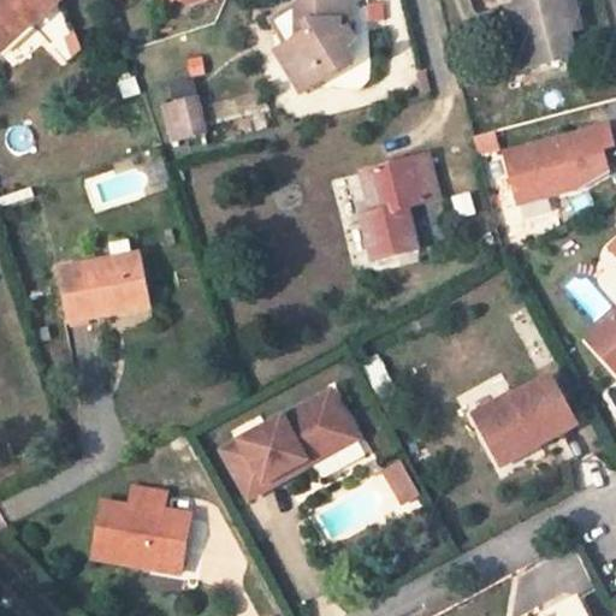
[(57,0),(0,0),(0,37),(25,16),(33,23),(57,0)]
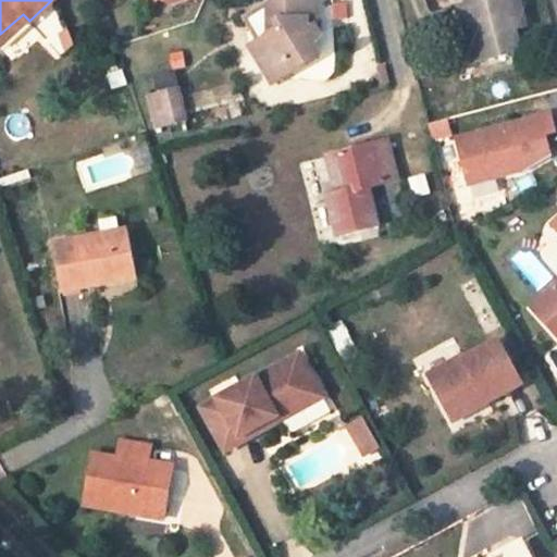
[(275,22),(279,27),(258,40),(267,54),(258,60),(272,82),(318,53),(313,45),(319,41),(321,37),(322,35),(322,32),(320,28),(319,26),(309,25),(309,19),(320,17),(319,0),(270,0),(262,5),(271,22),(275,22)]
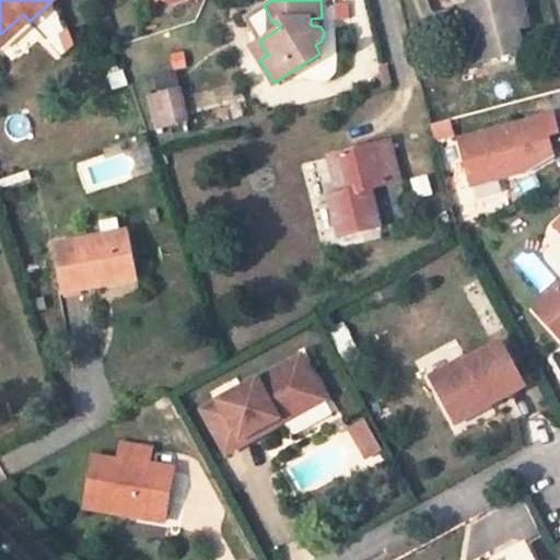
[(468,0),(469,1),(461,3),(476,60),(522,49),(516,27),(528,24),(522,0),(468,0)]
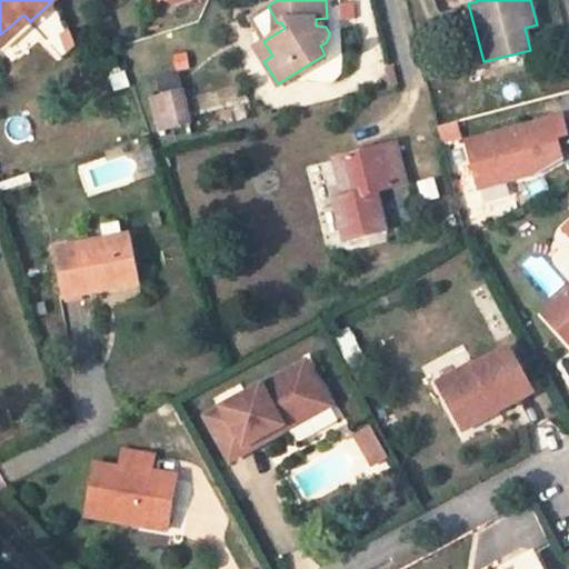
[(268,6),(250,18),(263,41),(285,28),(281,22),(277,22),(268,6)]
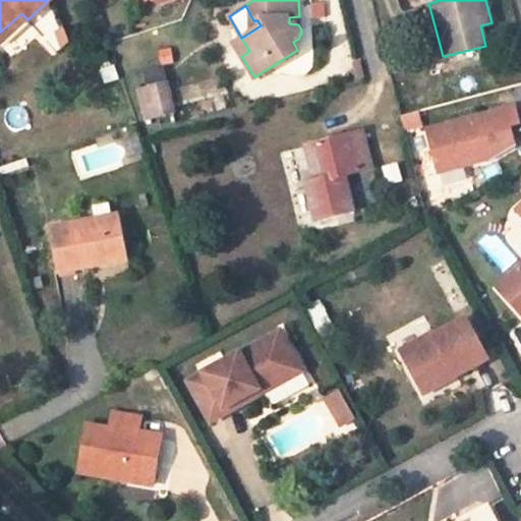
[(27,19),(21,13),(0,32),(0,41),(2,43),(27,19)]
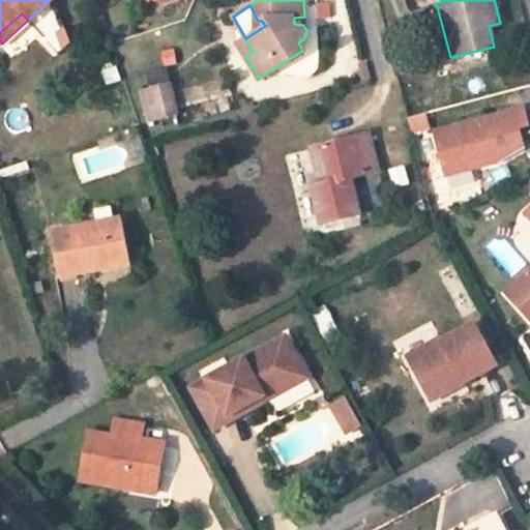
[(245,38),(237,42),(245,57),(254,52),(245,38)]
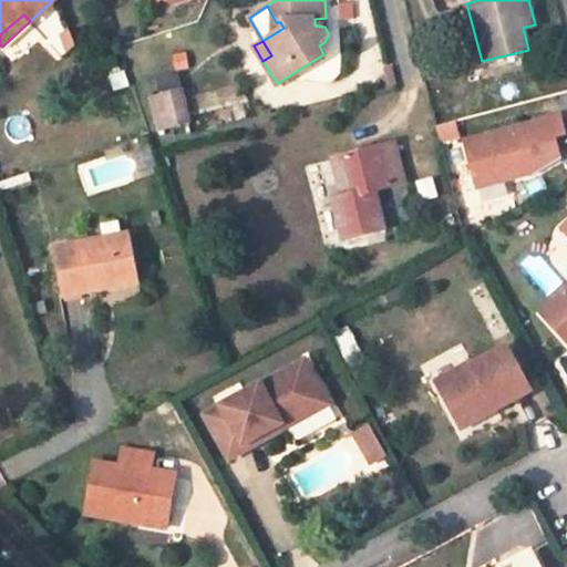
[(389,68),(382,69),(388,90),(394,88),(389,68)]
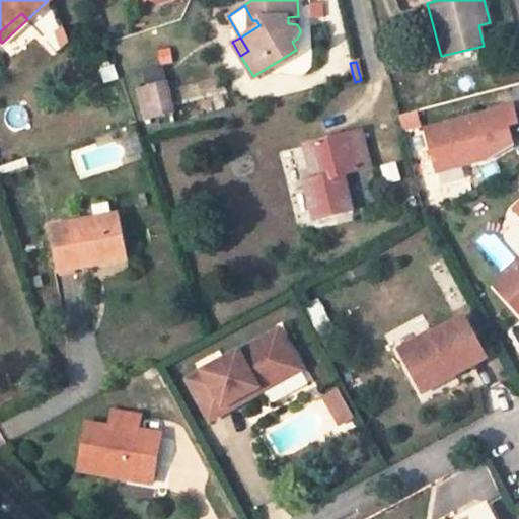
[(164,83),(149,87),(157,114),(171,109),(164,83)]
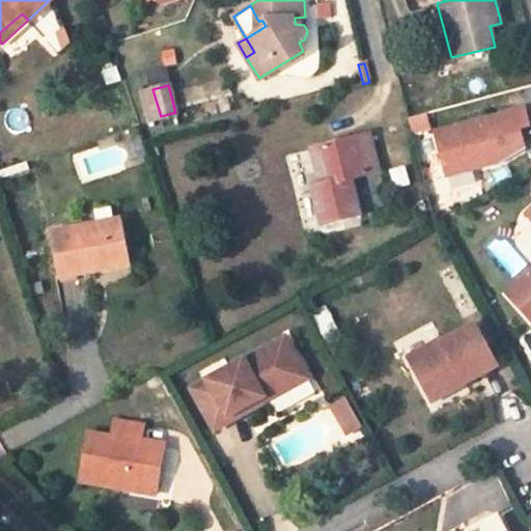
[(152,89),(142,92),(149,119),(161,116),(152,89)]
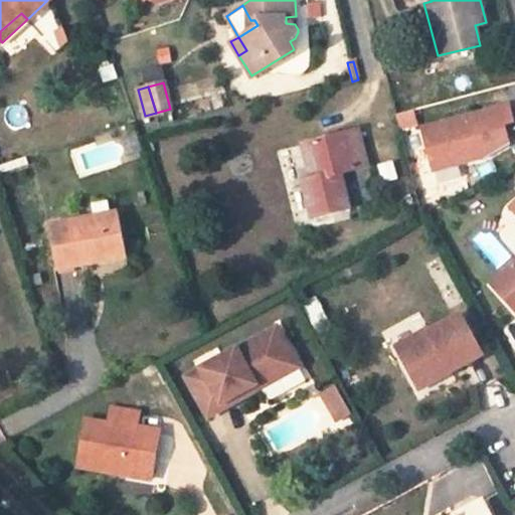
[(508,152),(501,125),(510,123),(505,105),(420,127),(433,172),(508,152)]
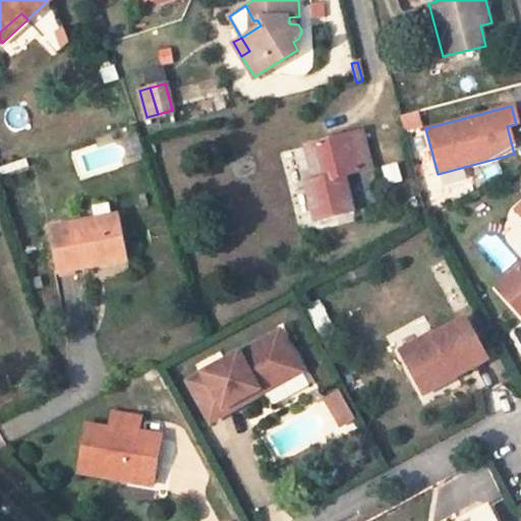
[(420,125),(417,112),(402,116),(406,129),(420,125)]
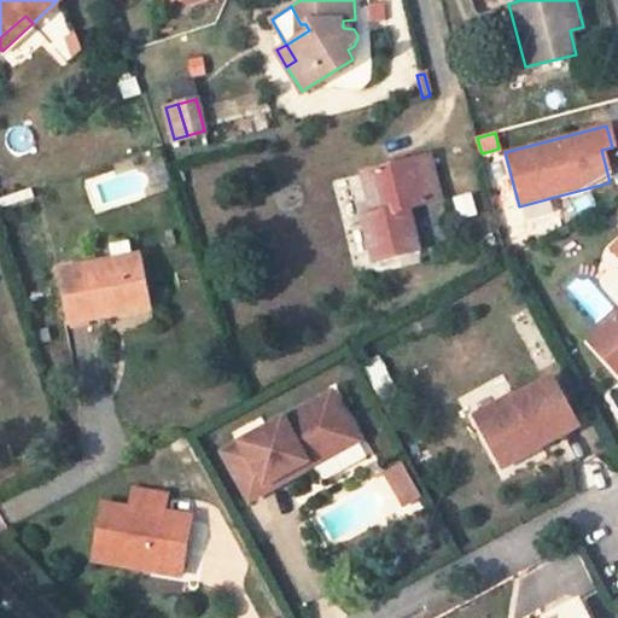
[(430,156),(362,174),(371,207),(377,204),(379,214),(373,215),(362,217),(373,257),(419,246),(408,207),(441,198),(430,156)]
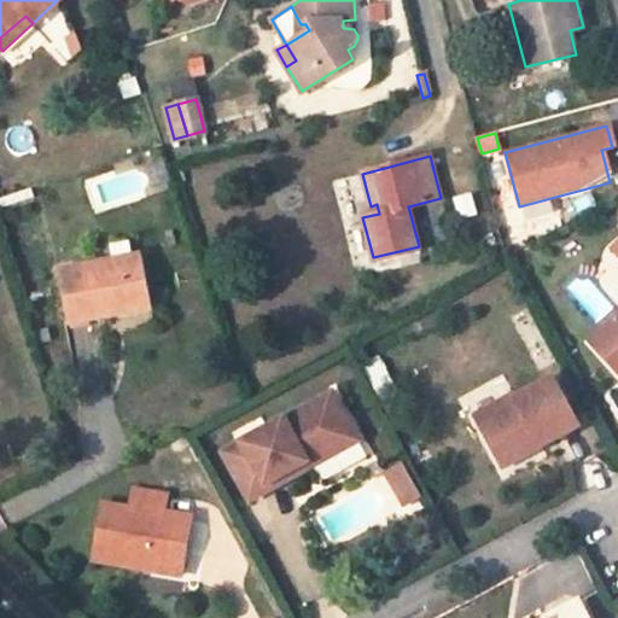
[(34,196),(30,187),(0,197),(0,205),(0,207),(34,196)]
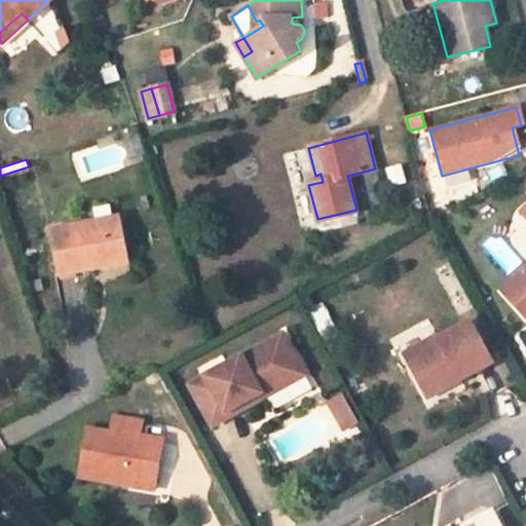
[(525,203),(524,205),(525,207),(525,266),(501,291),(525,316),(525,203)]
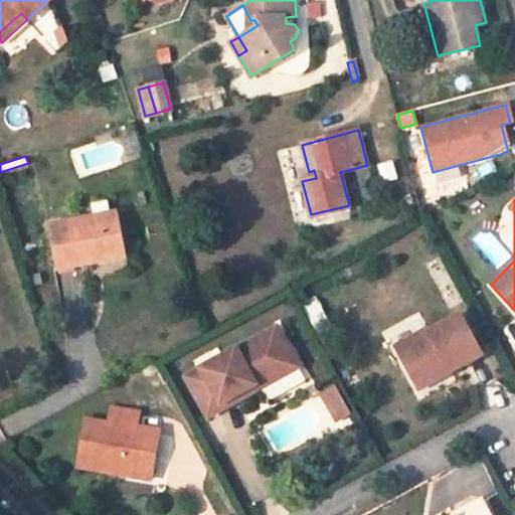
[(118,212),(49,225),(56,268),(92,262),(91,253),(125,247),(118,212)]
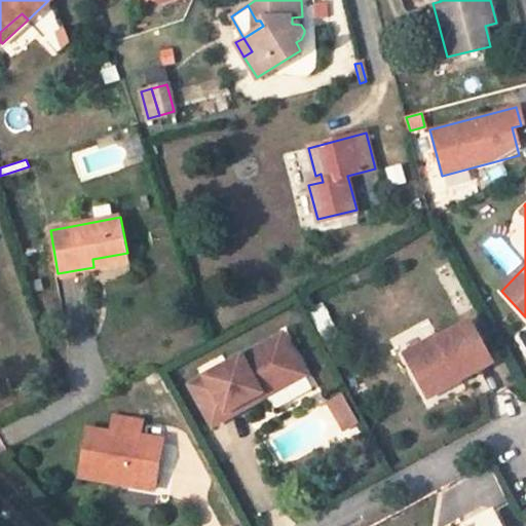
[(127,253),(92,259),(94,267),(128,260),(127,253)]
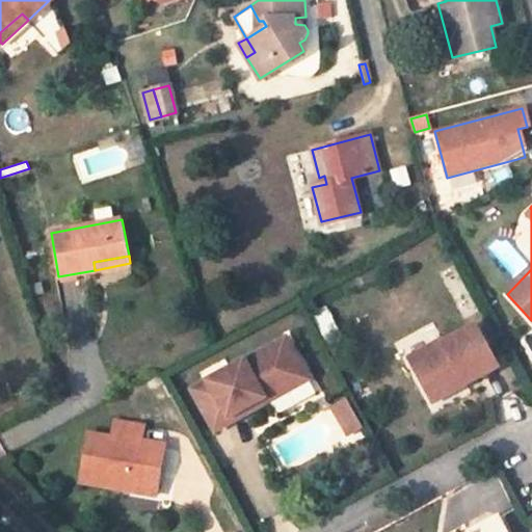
[(441,340),(408,358),(427,392),(458,374),(464,383),(495,366),(473,326),(443,344),(441,340)]
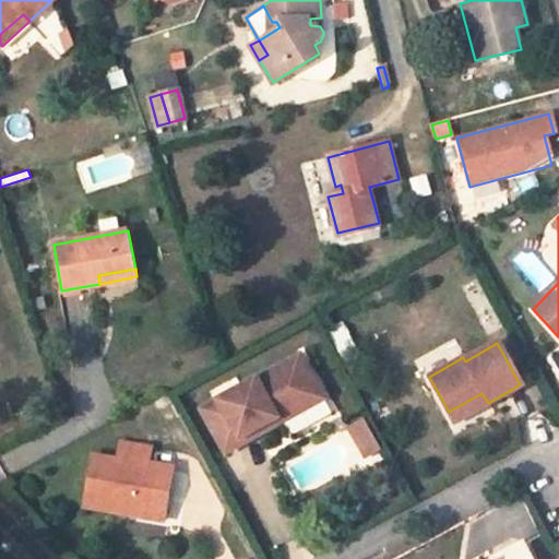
[(316,392),(296,357),(199,411),(219,448),(252,429),(257,438),(278,426),(272,416),(316,392)]
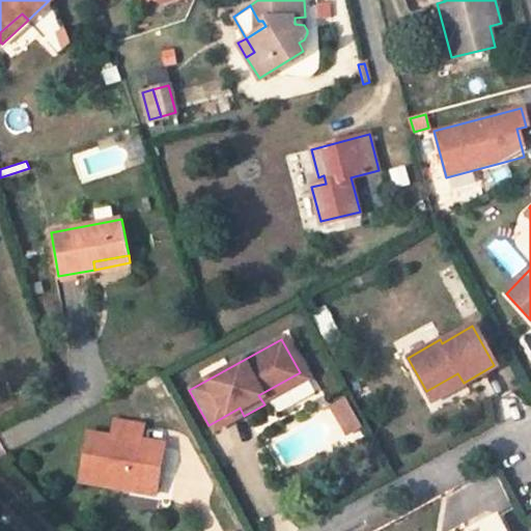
[(305,383),(300,372),(258,395),(264,404),(305,383)]
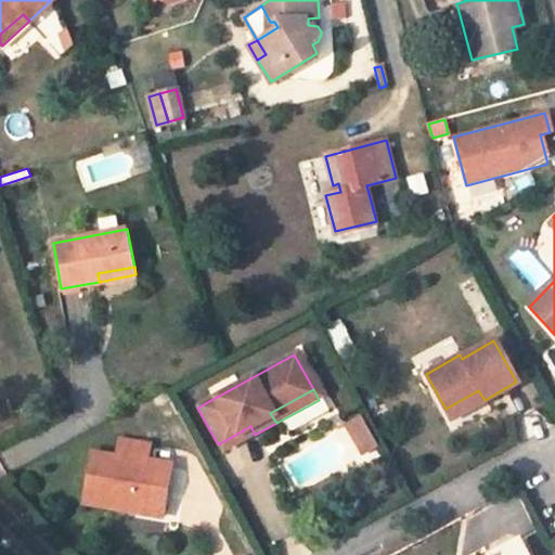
[(485,400),(478,390),(446,409),(451,418),(485,400)]
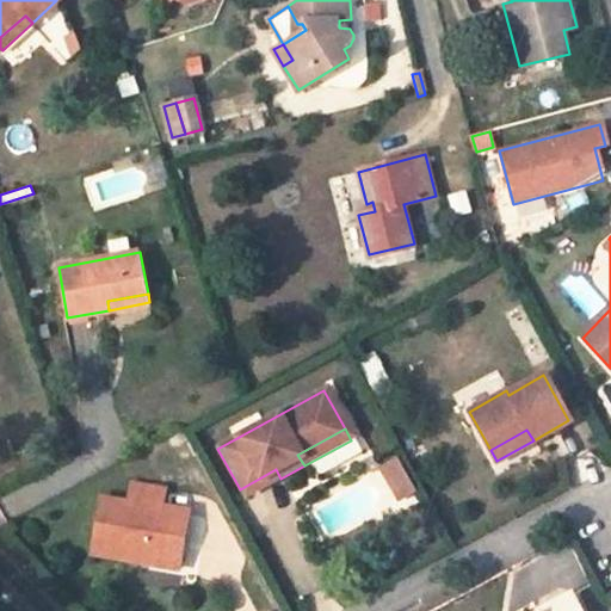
[(402,445),(386,455),(402,482),(418,474),(402,445)]
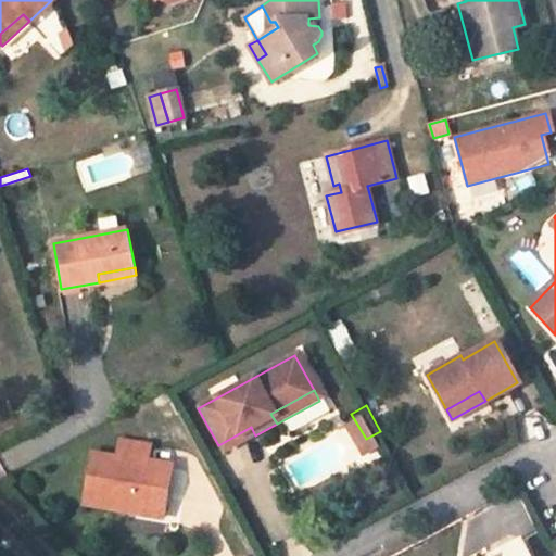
[(255,436),(251,427),(218,445),(223,454),(255,436)]
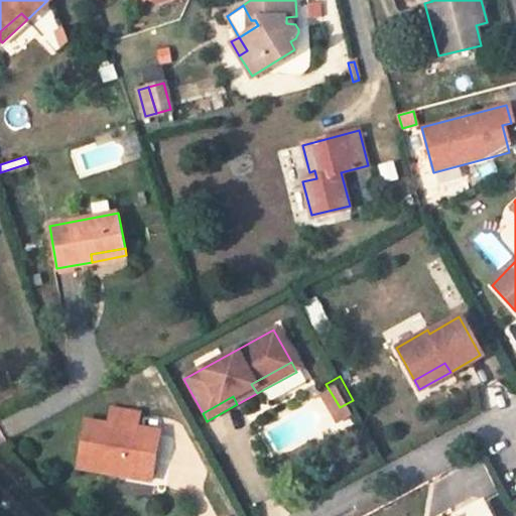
[(108,424),(85,420),(78,467),(122,475),(131,469),(151,471),(158,432),(137,428),(139,411),(111,406),(108,424)]
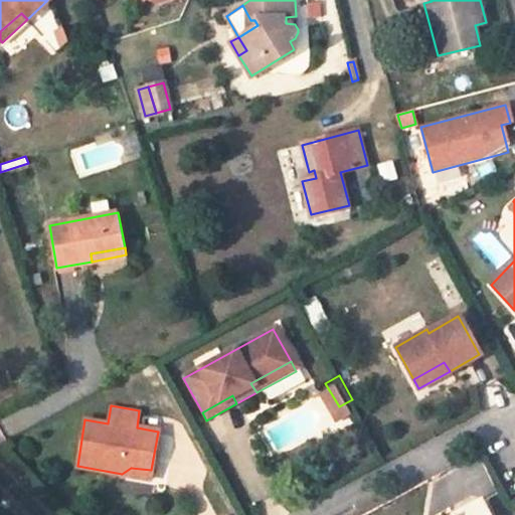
[(151,470),(131,468),(122,474),(149,479),(151,470)]
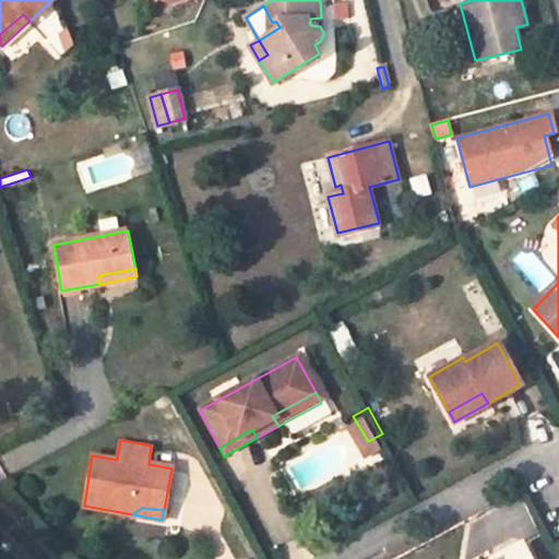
[(490,558),(530,558),(521,543),(490,558)]
